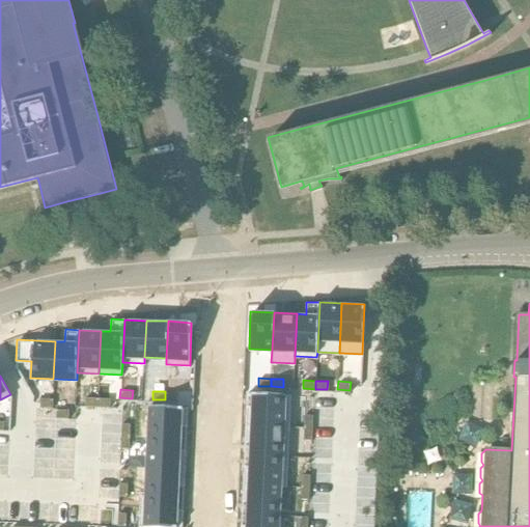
[(165,391),(165,399),(177,400),(177,392),(165,391)]
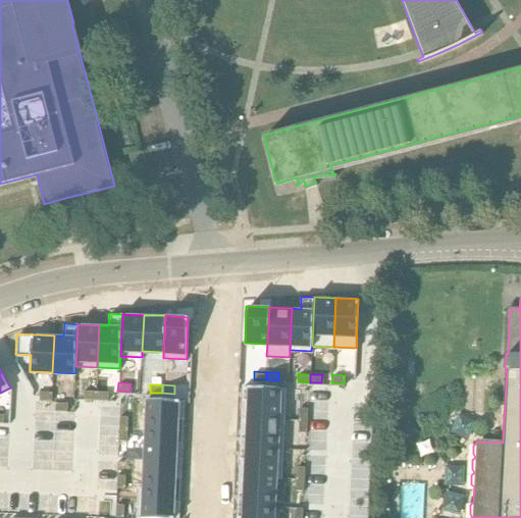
[(242,398),(241,415),(283,417),(285,386),(277,386),(248,385),(248,387),(248,398),(242,398)]
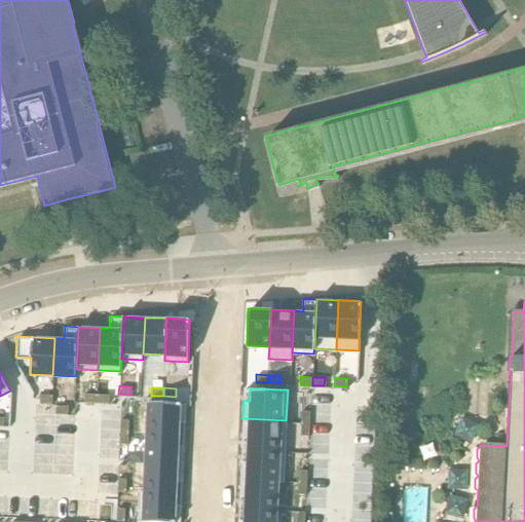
[(83,400),(83,401),(97,401),(97,393),(84,393),(83,400)]
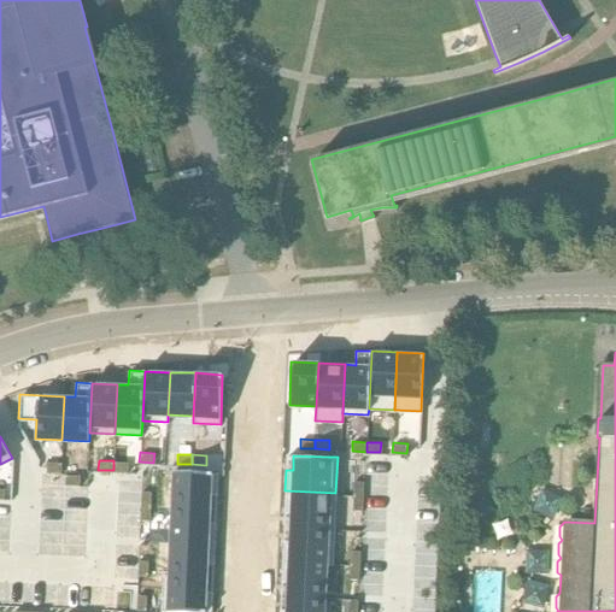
[(113,460),(113,470),(116,470),(118,470),(127,471),(128,462),(113,460)]
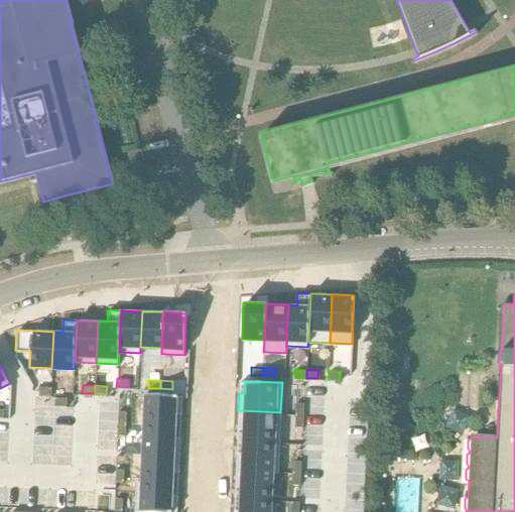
[(38,389),(38,394),(50,394),(50,386),(39,386),(38,389)]
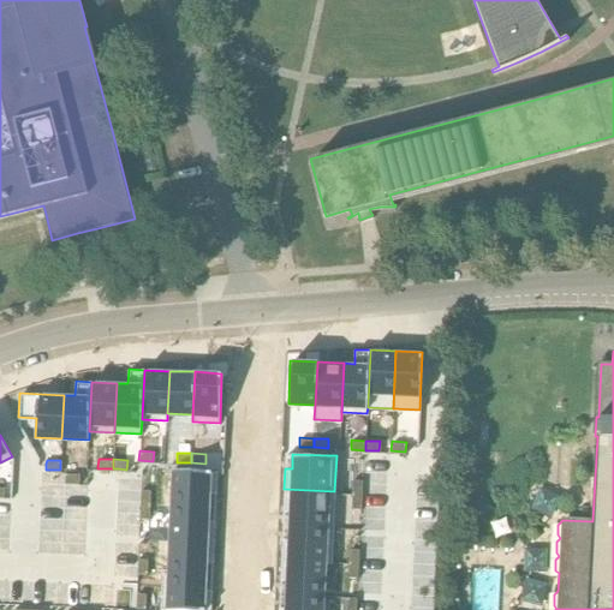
[(173,468),(171,504),(209,506),(210,492),(216,492),(218,471),(173,468)]
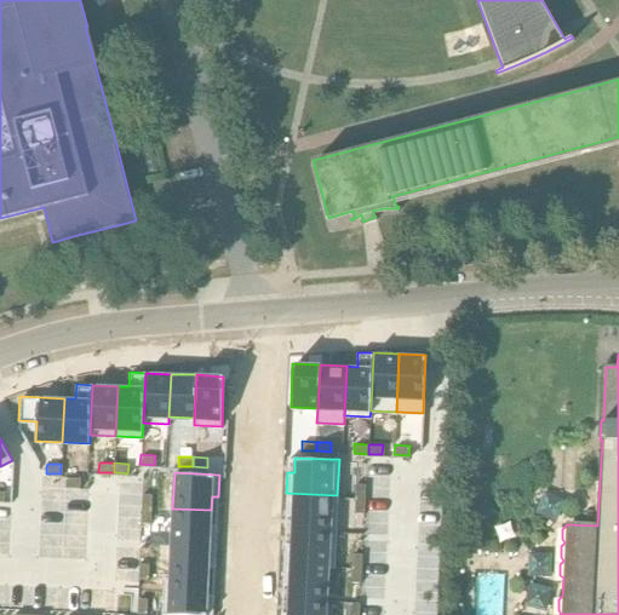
[(66,476),(66,486),(79,487),(79,486),(80,476),(66,476)]
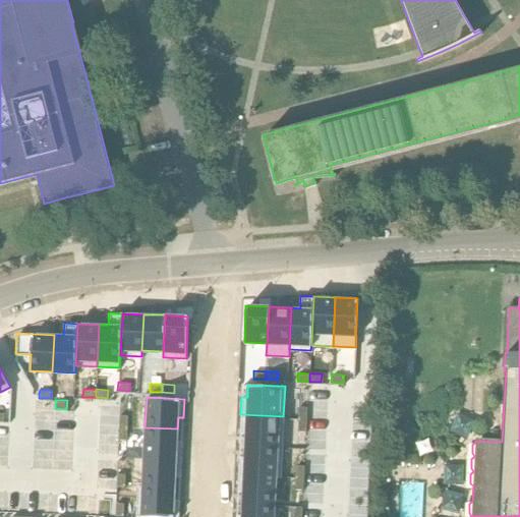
[(298,405),(297,417),(306,417),(306,405),(298,405)]
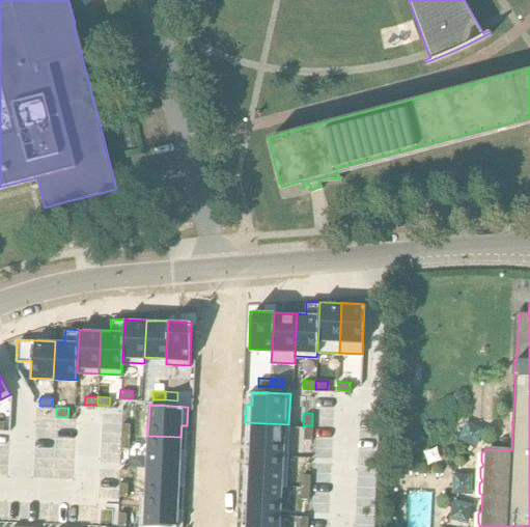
[(121,422),(121,435),(130,435),(130,422),(121,422)]
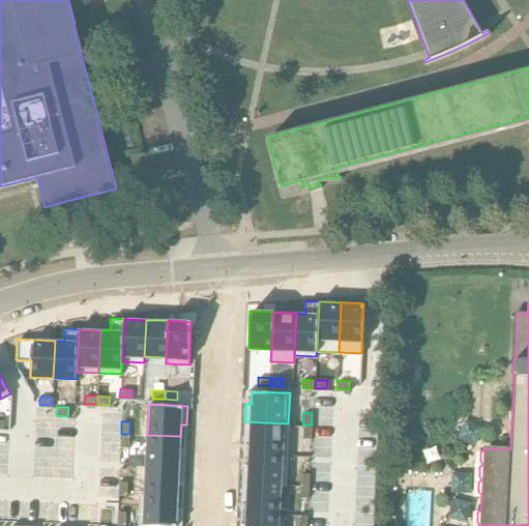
[(244,421),(244,439),(250,440),(248,451),(287,454),(288,424),(244,421)]
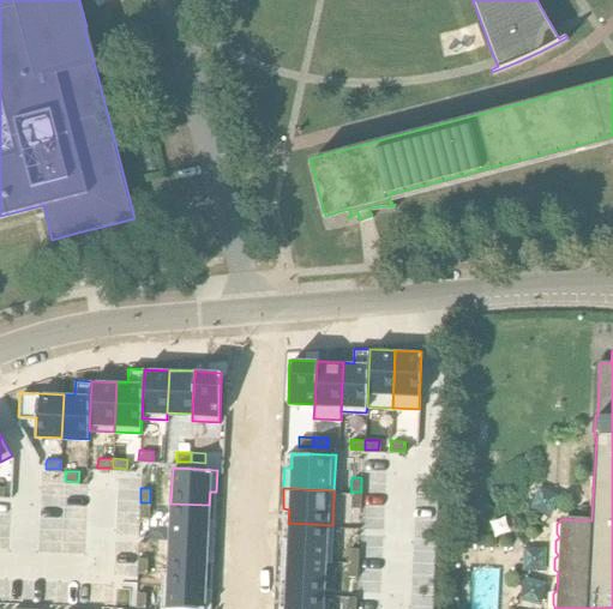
[(350,492),(350,506),(359,506),(360,506),(361,492),(350,492)]
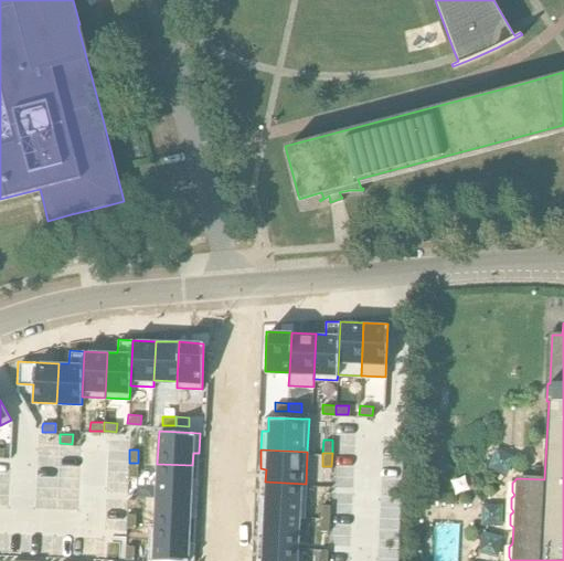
[(129,463),(128,476),(137,476),(138,463),(129,463)]
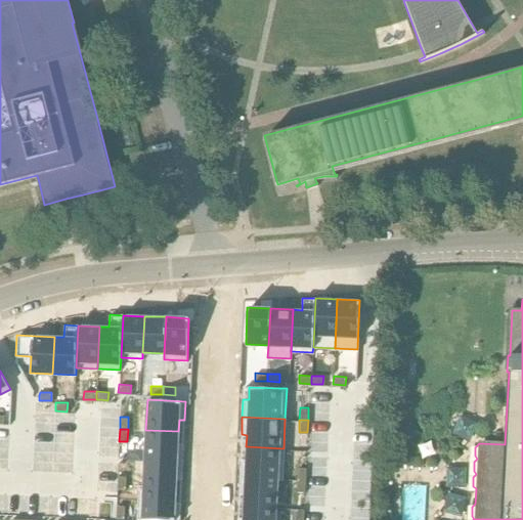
[(145,430),(144,459),(182,461),(183,443),(178,442),(178,431),(145,430)]
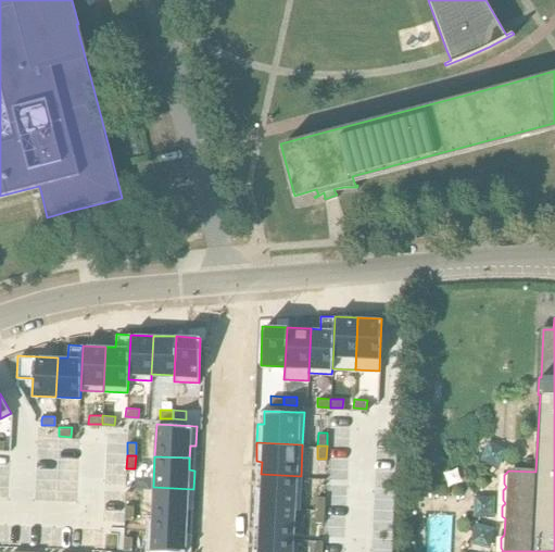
[(255,486),(254,505),(294,507),(300,507),(301,476),(261,474),(261,486),(255,486)]
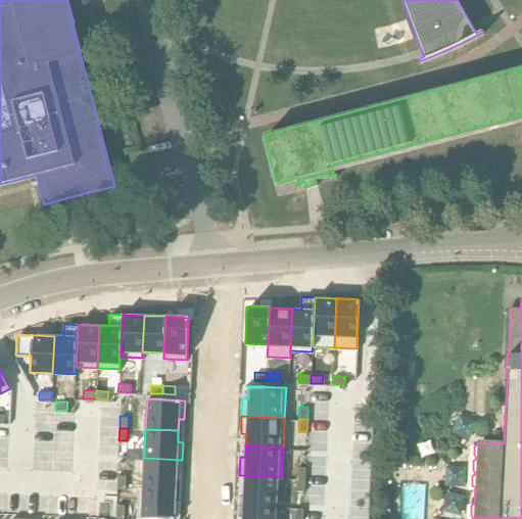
[(143,487),(175,489),(176,477),(181,477),(182,460),(144,458),(143,487)]
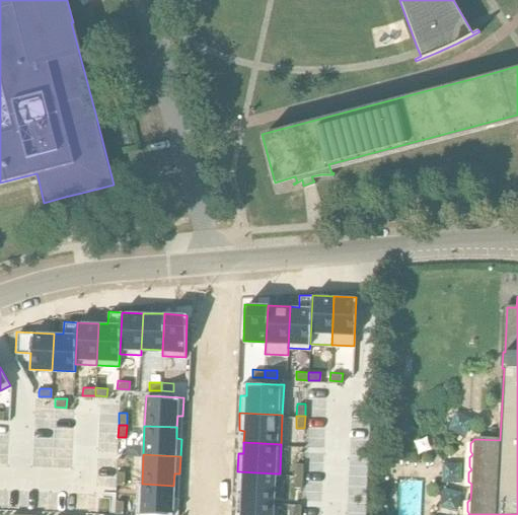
[(294,461),(294,473),(302,474),(302,461),(294,461)]
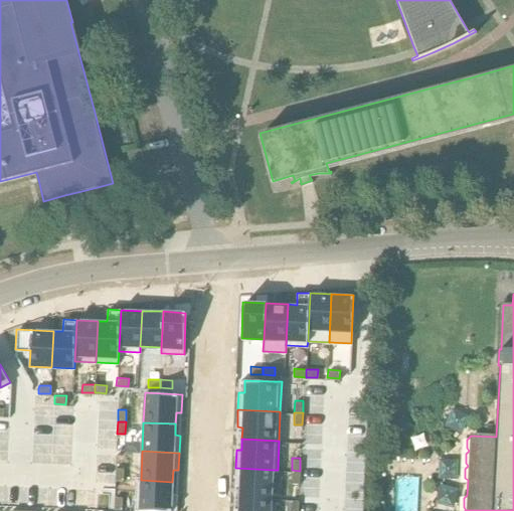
[(116,467),(115,479),(123,479),(124,467),(116,467)]
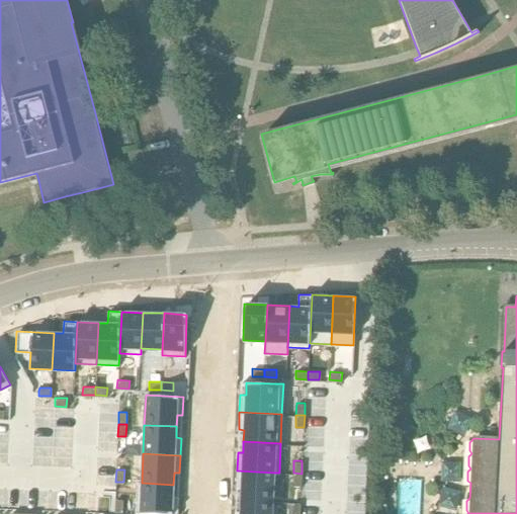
[(237,470),(236,488),(241,488),(241,500),(273,501),(274,473),(237,470)]
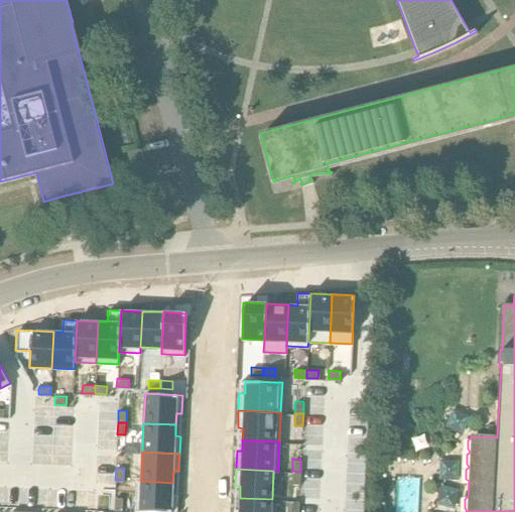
[(292,471),(291,483),(299,483),(300,472),(292,471)]
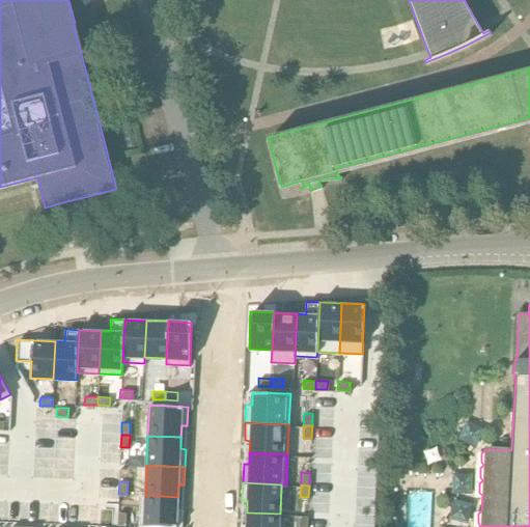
[(140,494),(138,525),(177,526),(182,526),(183,508),(177,508),(177,497),(145,495),(140,494)]
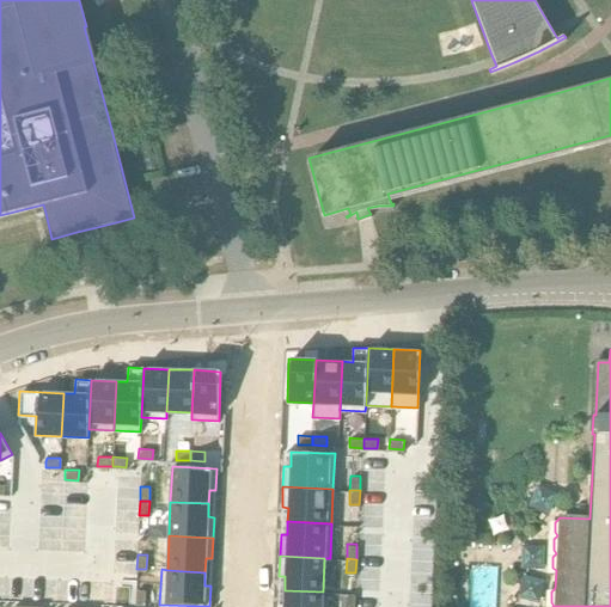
[(136,589),(135,604),(145,604),(146,589),(136,589)]
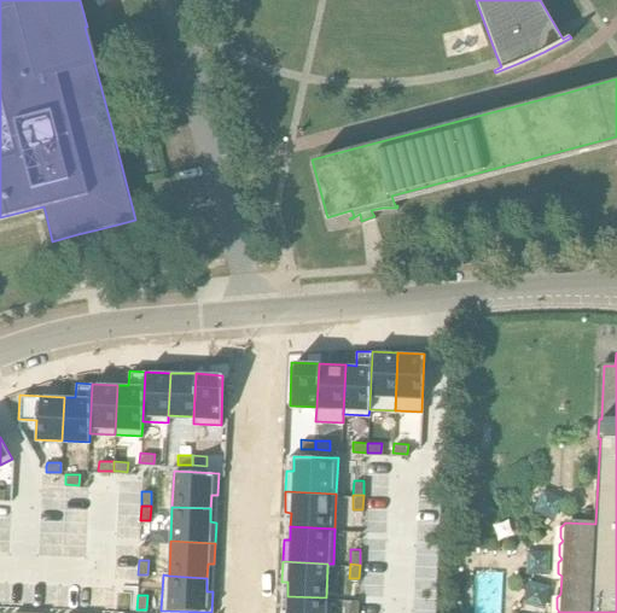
[(280,609),(280,612),(325,612),(326,597),(287,596),(286,609),(280,609)]
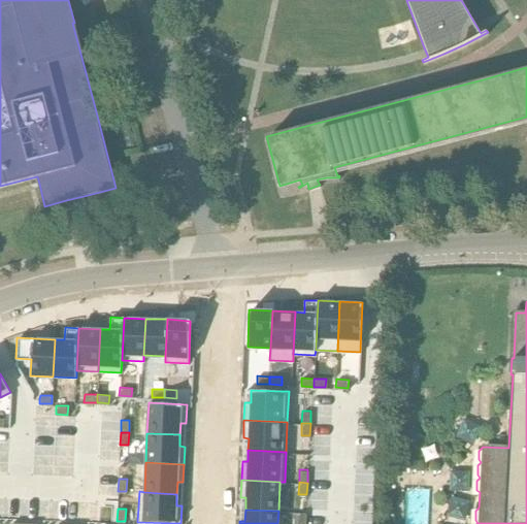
[(297,512),(297,523),(298,523),(304,523),(305,513),(305,512),(297,512)]
